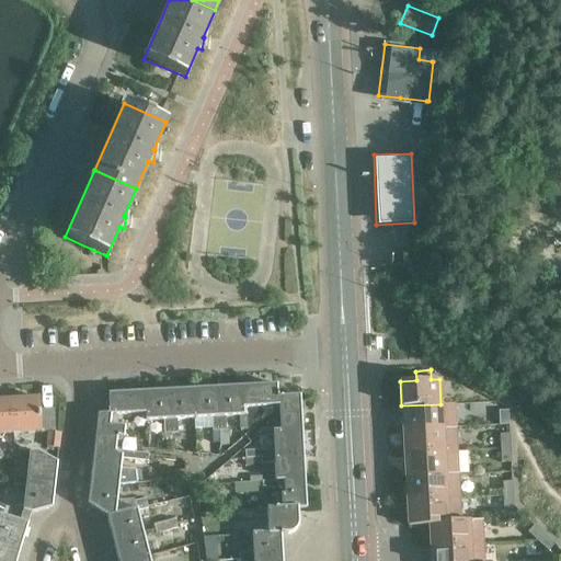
[(274,397),(276,397),(276,393),(275,393),(275,386),(240,388),(241,408),(275,405),(274,397)]
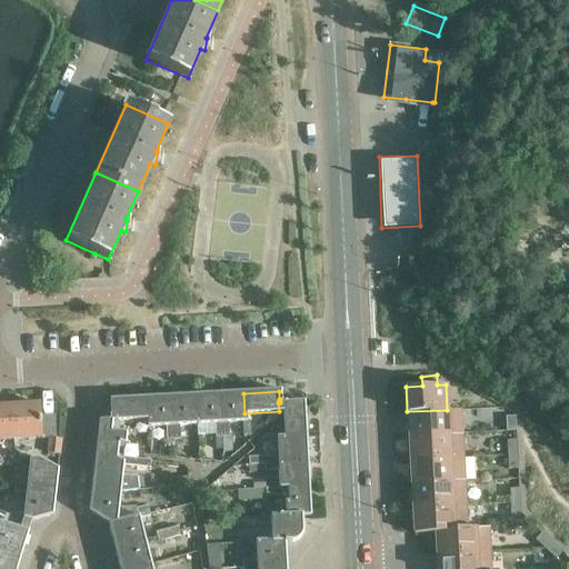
[(246,422),(245,413),(243,393),(220,395),(222,449),(222,452),(230,452),(230,437),(229,437),(228,422),(243,422),(243,436),(250,436),(249,422),(246,422)]
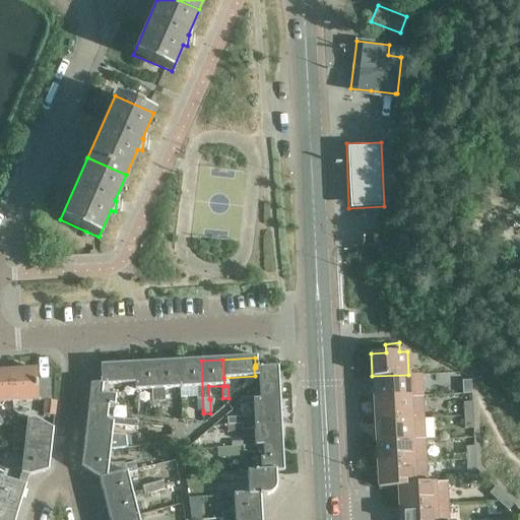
[(179,362),(180,388),(196,387),(197,399),(197,411),(203,410),(201,361),(179,362)]
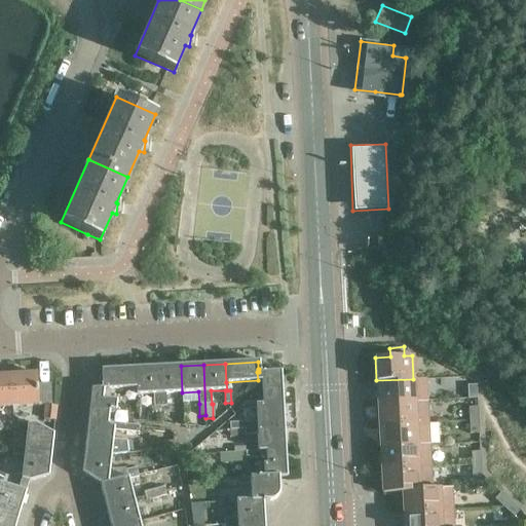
[(165,393),(182,392),(181,366),(157,367),(160,407),(166,406),(165,393)]
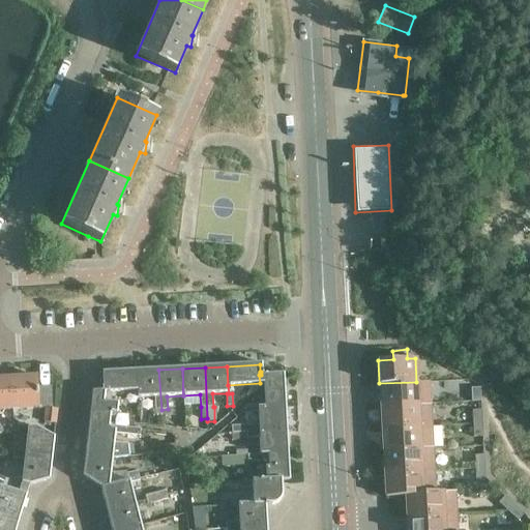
[(138,390),(137,390),(137,398),(154,396),(155,410),(156,420),(162,418),(162,410),(158,370),(137,372),(138,390)]
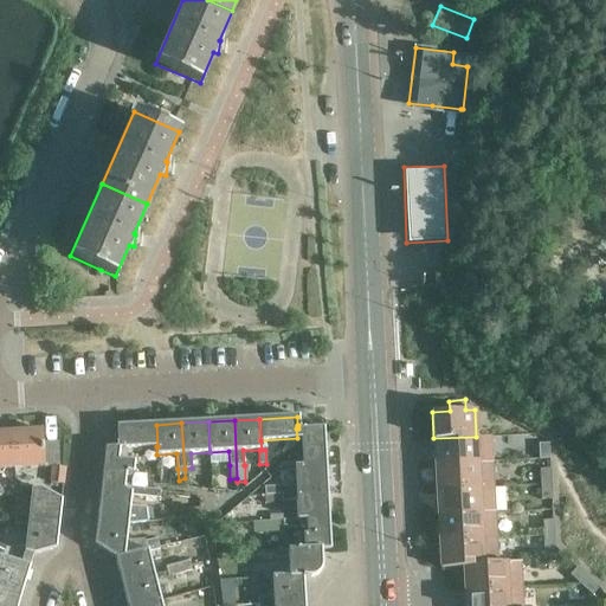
[(158,446),(156,425),(117,427),(117,442),(116,442),(117,449),(117,450),(117,459),(127,461),(126,449),(156,446),(158,446)]
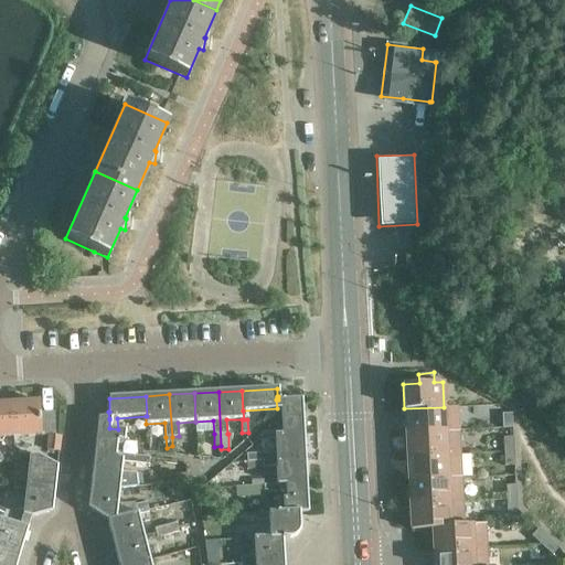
[(281,435),(302,434),(300,400),(287,400),(287,398),(278,400),(276,400),(277,408),(280,408),(281,434),(281,435)]
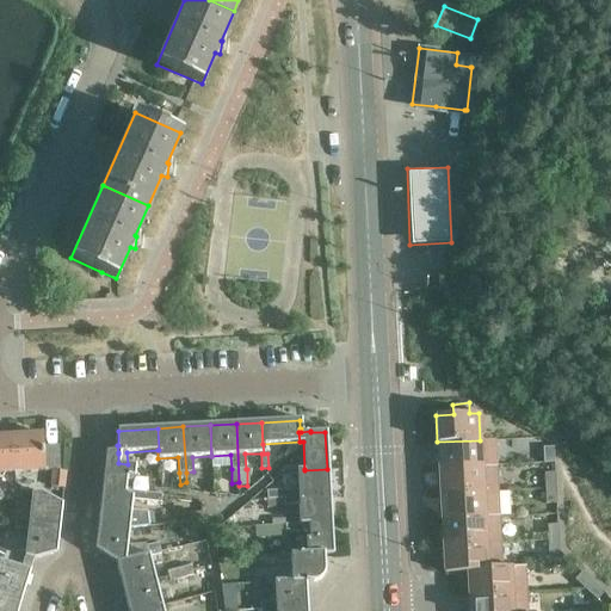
[(11,436),(13,473),(42,470),(41,434),(11,436)]
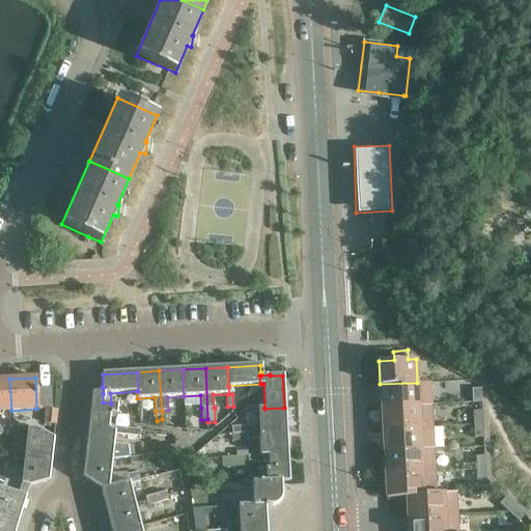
[(0,411),(11,411),(9,379),(0,379),(0,411)]
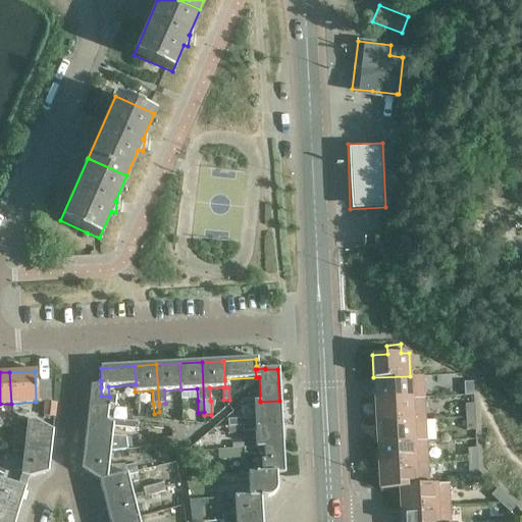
[(374,401),(411,399),(410,376),(373,377),(374,401)]
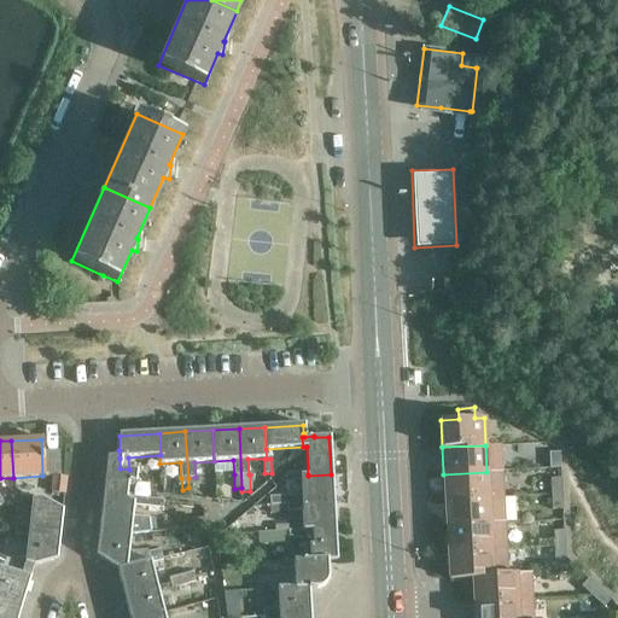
[(560,467),(560,452),(549,453),(551,468),(560,467)]
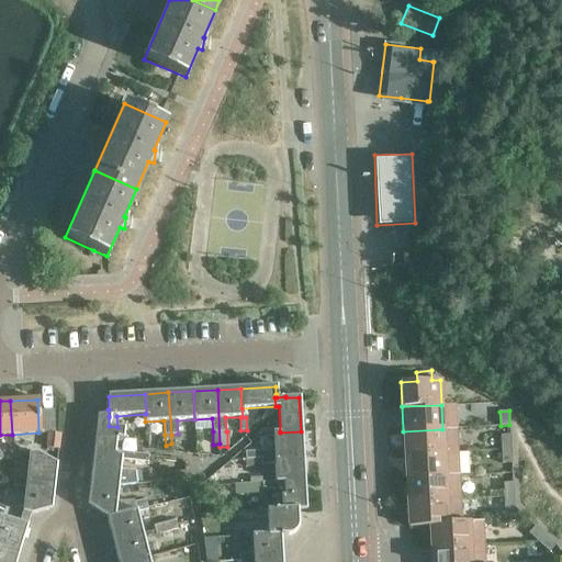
[(109,417),(109,416),(98,417),(92,461),(120,452),(114,451),(115,437),(123,438),(124,428),(117,427),(109,426),(109,417)]
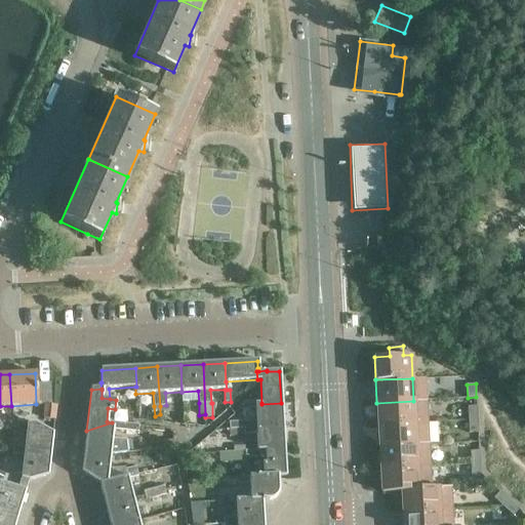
[(377,425),(428,421),(427,400),(413,401),(376,403),(377,425)]
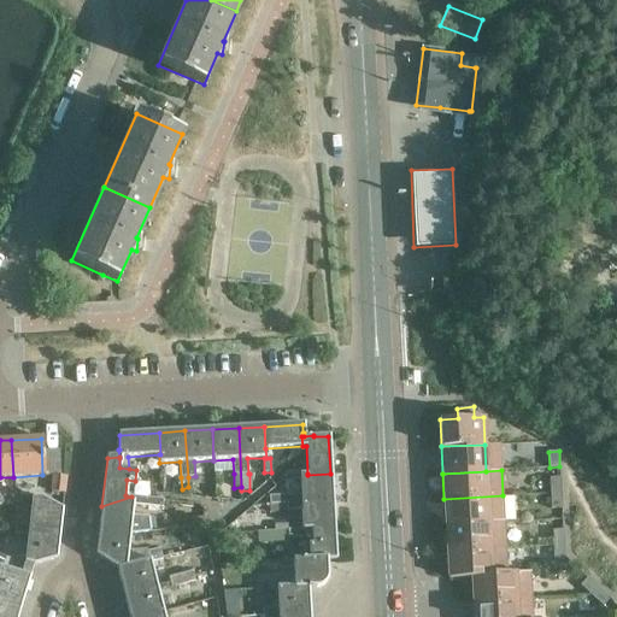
[(307,475),(307,474),(299,475),(299,471),(283,471),(285,480),(299,479),(300,495),(286,495),(269,497),(269,505),(286,504),(331,501),(330,474),(307,475)]
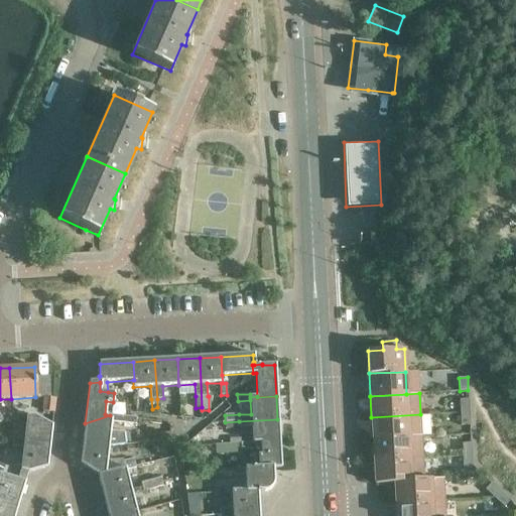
[(41,411),(52,412),(53,399),(43,398),(41,411)]
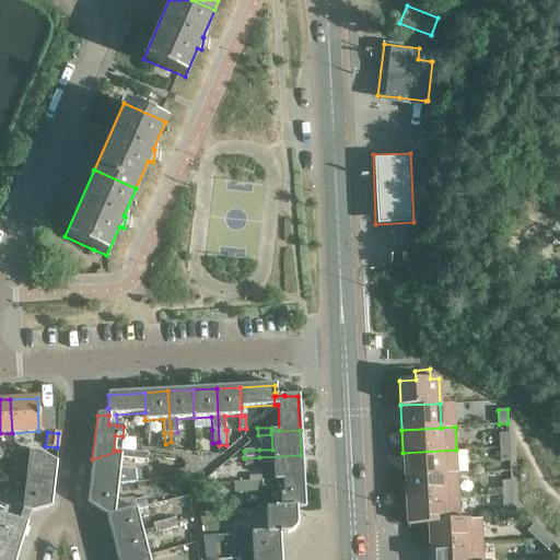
[(500,447),(510,447),(509,434),(500,435),(500,447)]
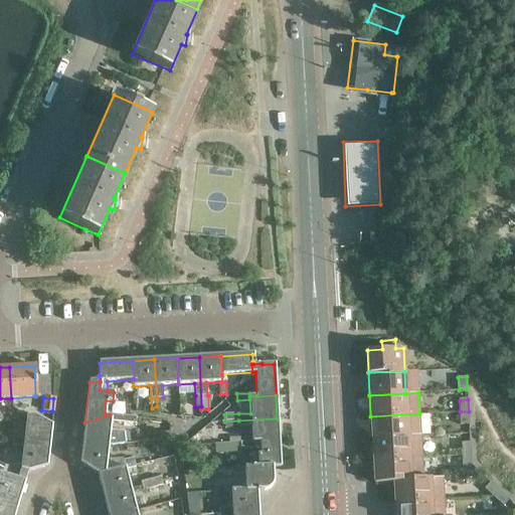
[(469,423),(469,411),(460,411),(461,423),(469,423)]
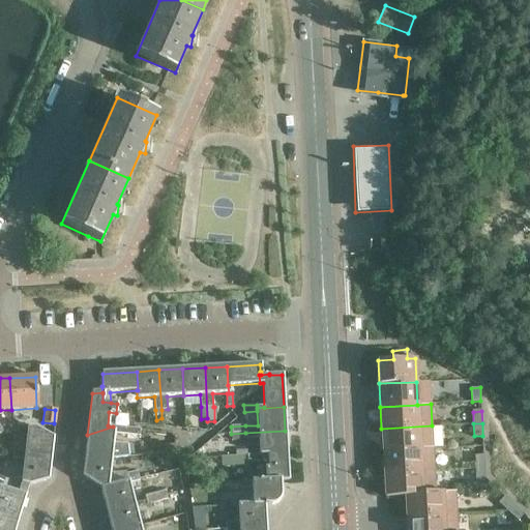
[(382,451),(433,448),(432,425),(381,429),(382,451)]
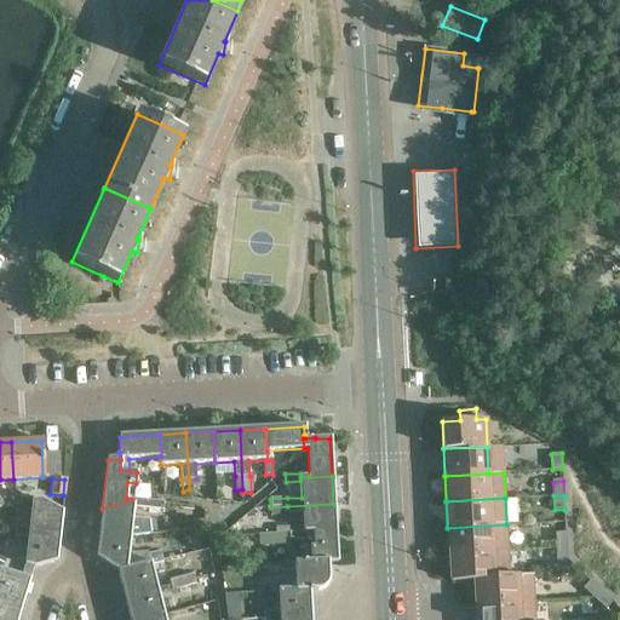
[(164,503),(132,499),(102,509),(99,534),(130,538),(150,535),(149,518),(132,517),(133,506),(162,510),(164,503)]
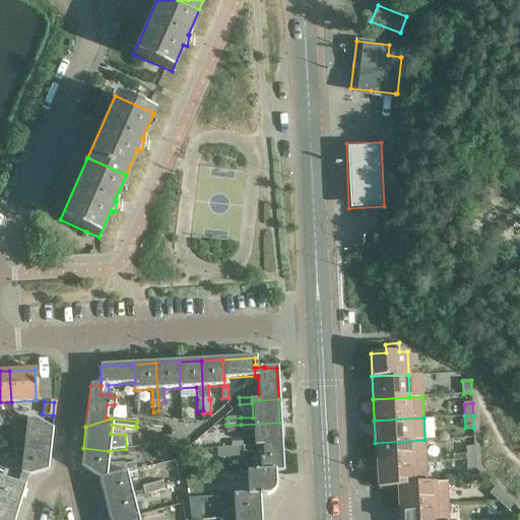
[(2,440),(1,446),(49,451),(52,430),(36,420),(26,420),(24,443),(2,440)]
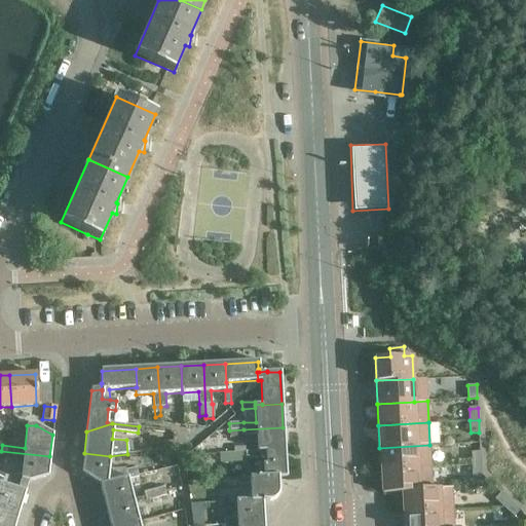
[(257,434),(258,451),(265,451),(265,450),(284,449),(283,427),(243,429),(229,430),(229,438),(245,437),(243,435),(257,434)]
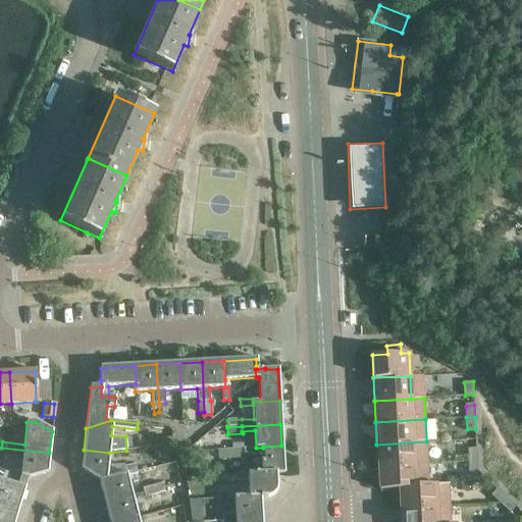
[(378,467),(427,464),(426,441),(376,445),(378,467)]
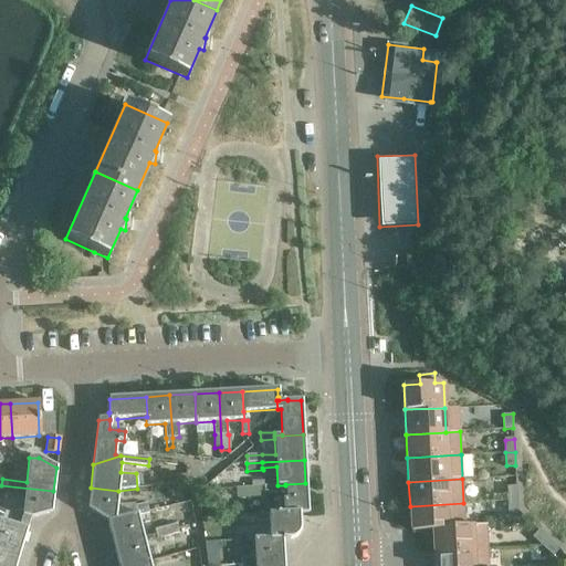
[(279,515),(299,514),(307,514),(305,483),(285,484),(285,485),(278,485),(236,489),(237,499),(264,496),(264,494),(278,493),(278,500),(279,513),(279,515)]
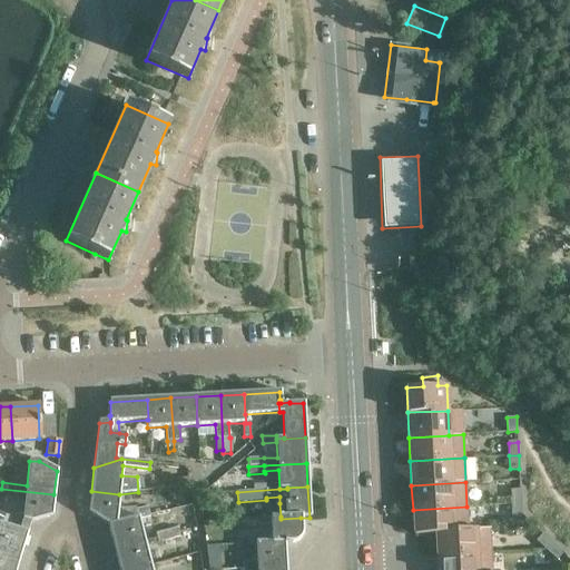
[(51,517),(53,494),(1,489),(1,492),(26,494),(22,520),(30,522),(51,517)]
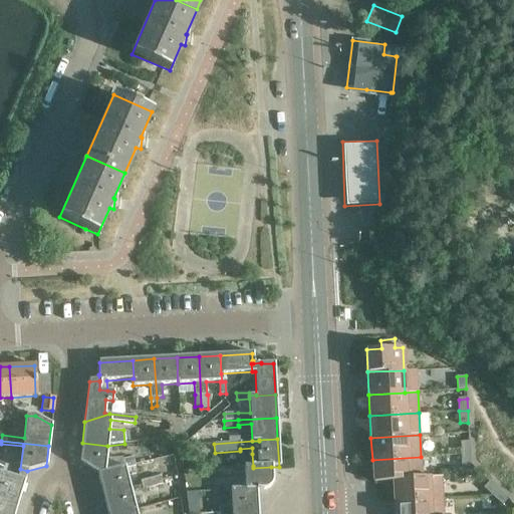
[(461,455),(470,455),(470,442),(461,442),(461,455)]
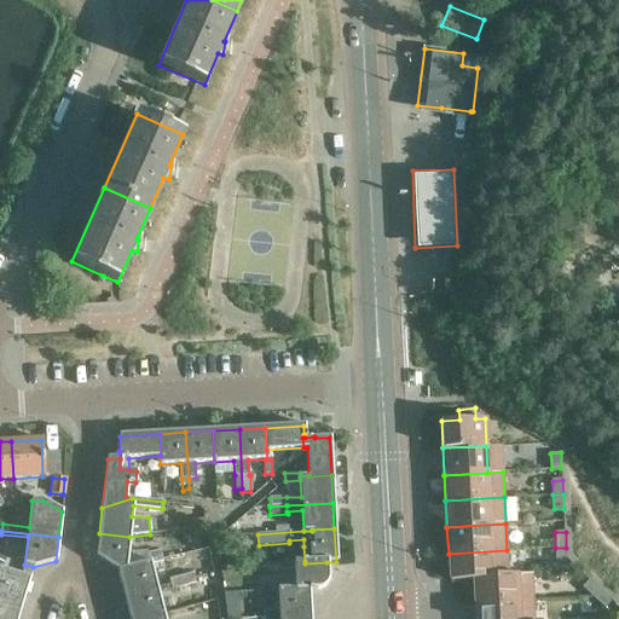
[(129,537),(99,533),(97,556),(117,570),(126,568),(128,551),(129,537)]
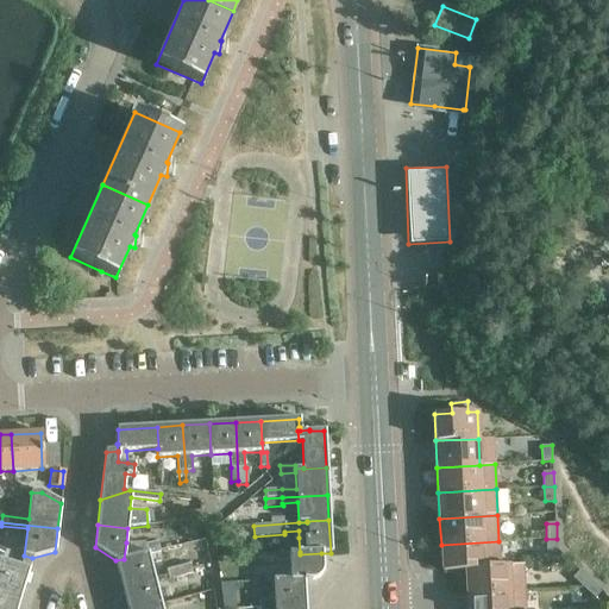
[(558,552),(557,539),(546,539),(547,553),(558,552)]
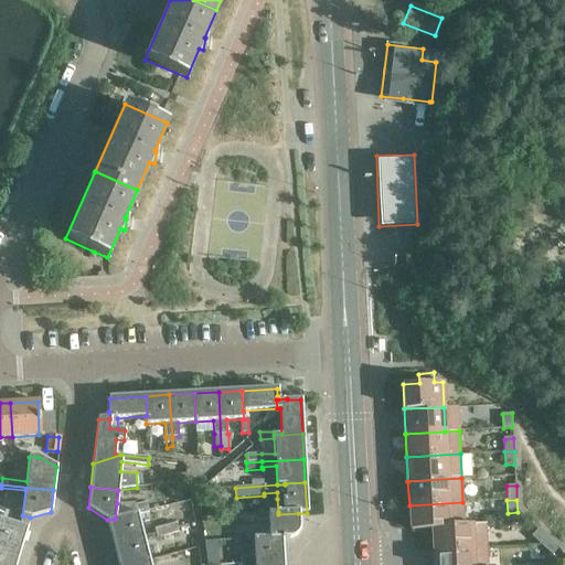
[(411,530),(430,529),(430,528),(449,526),(449,524),(464,523),(462,502),(409,505),(411,530)]
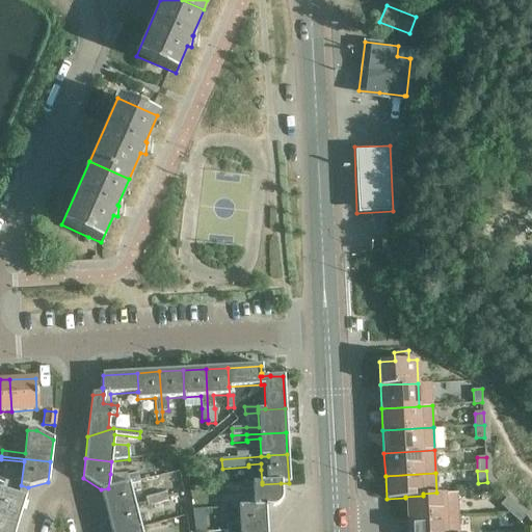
[(139,482),(137,474),(127,477),(129,484),(139,482)]
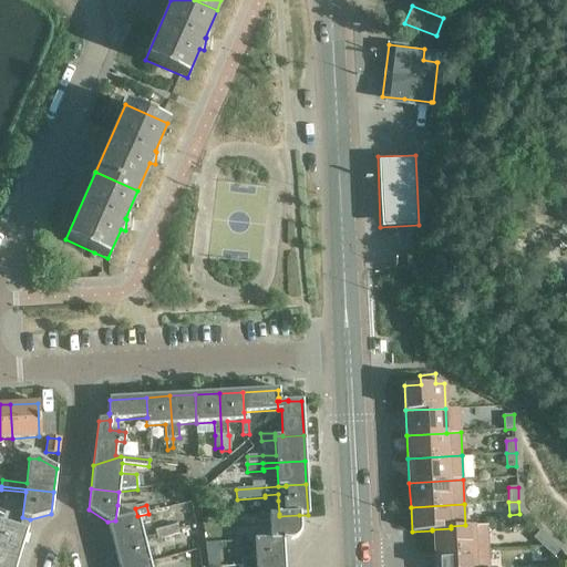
[(0,547),(20,555),(30,519),(22,517),(13,514),(11,525),(0,522),(0,547)]
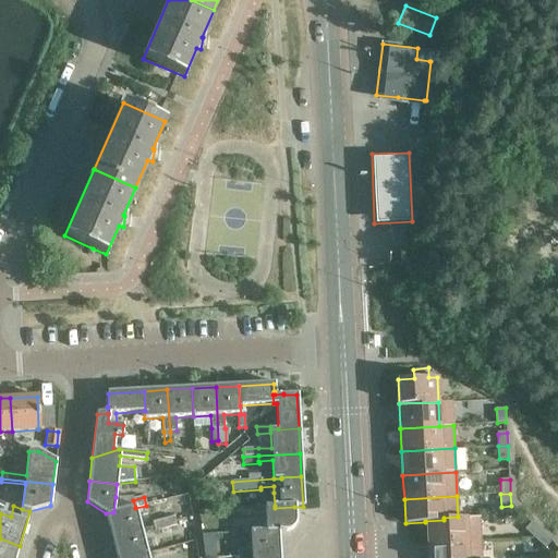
[(135,509),(146,506),(113,512),(106,513),(112,538),(141,531),(135,509)]
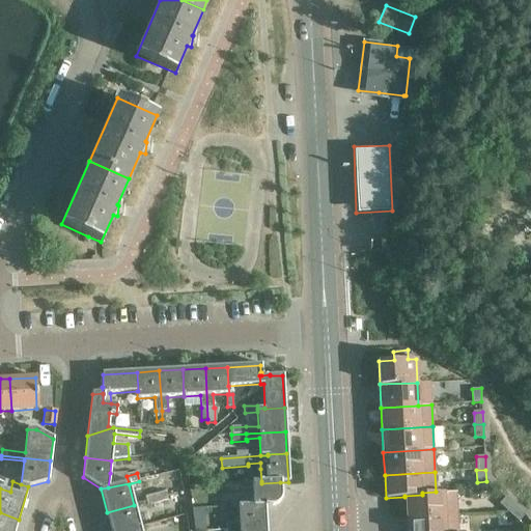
[(261,483),(261,481),(258,481),(258,482),(239,483),(239,488),(252,488),(253,505),(253,506),(264,505),(263,507),(267,507),(267,505),(269,505),(271,505),(273,505),(274,504),(275,503),(276,502),(278,501),(279,499),(280,497),(280,496),(280,494),(280,482),(261,483)]
